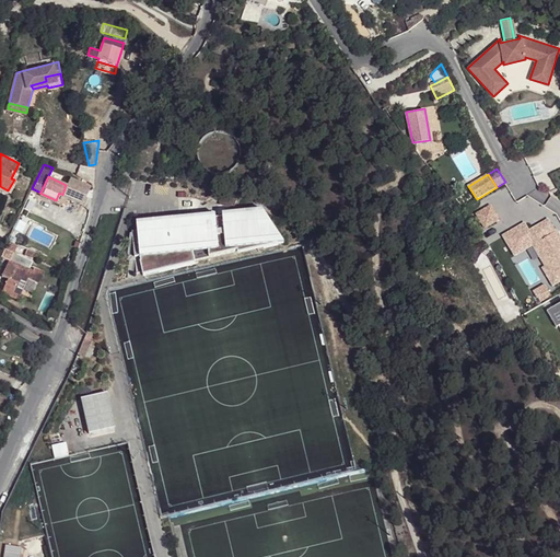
[(86,194),(90,185),(70,176),(66,185),(62,195),(63,195),(82,202),(86,194)]
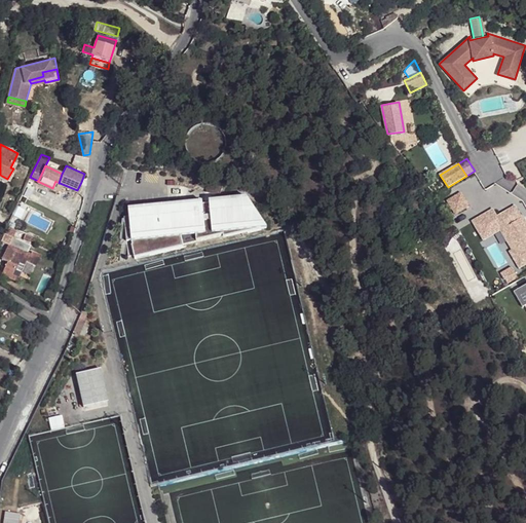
[(462,192),(449,200),(456,214),(471,206),(462,192)]
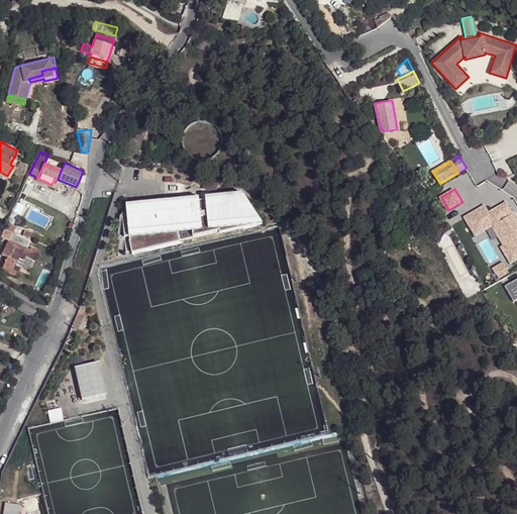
[(29,193),(22,190),(13,208),(19,212),(29,193)]
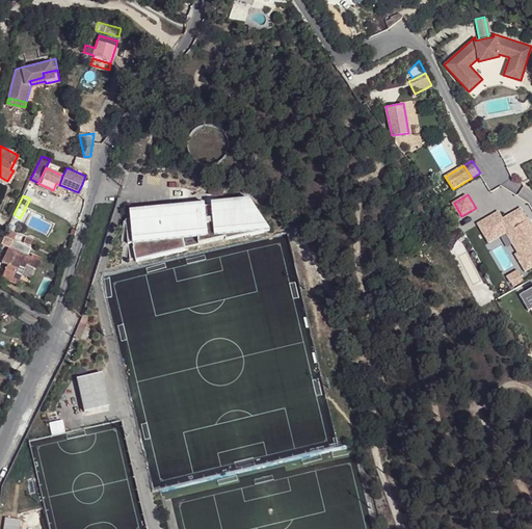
[(247,196),(127,208),(126,242),(132,241),(133,245),(131,246),(136,260),(186,248),(185,244),(224,235),(225,238),(268,228),(247,196)]
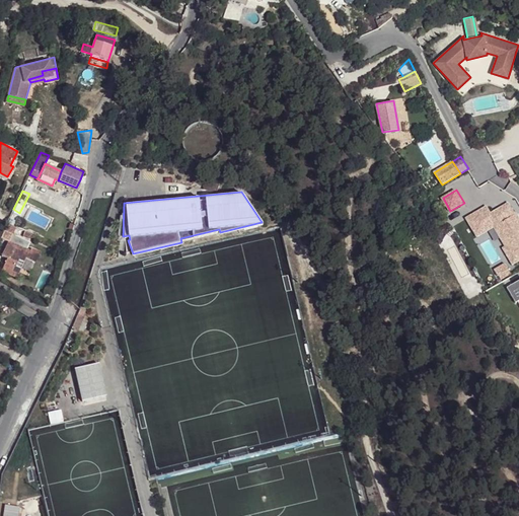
[(509,201),(495,209),(502,221),(516,213),(509,201)]
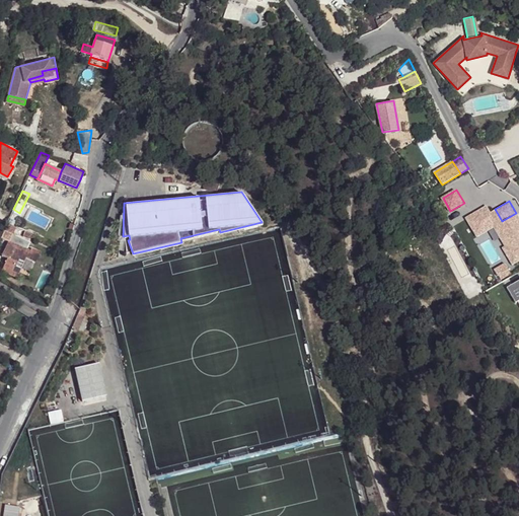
[(486,206),(468,216),(477,231),(488,225),(490,228),(496,224),(508,244),(510,243),(515,250),(510,253),(515,262),(518,259),(518,217),(516,213),(502,221),(495,209),(490,212),(486,206)]
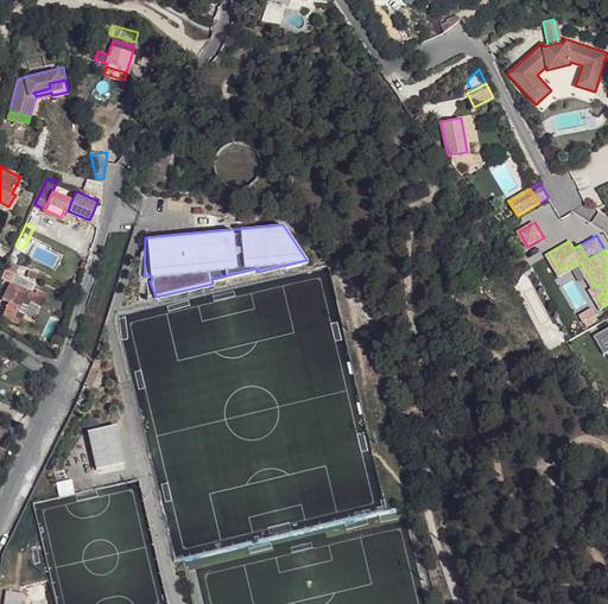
[(559,271),(549,253),(545,254),(558,277),(574,267),(571,264),(559,271)]
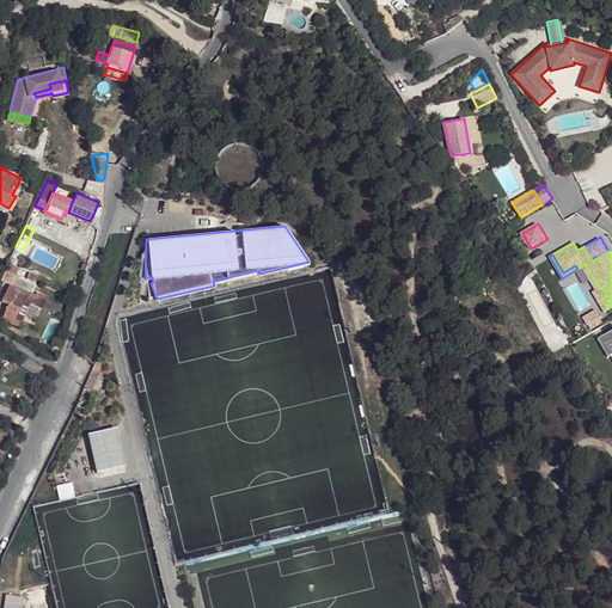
[(12,281),(20,262),(10,258),(0,276),(12,281)]
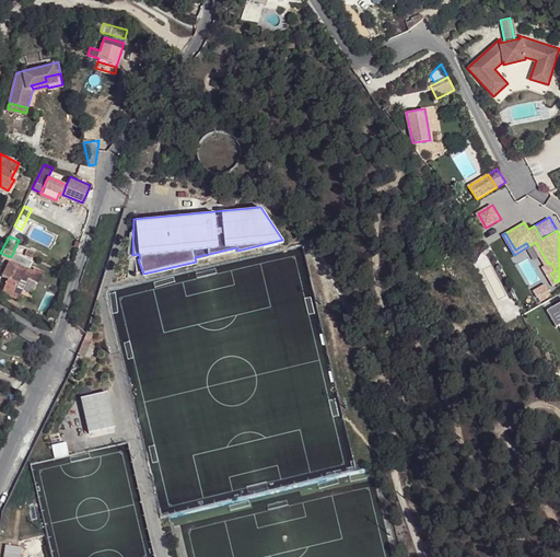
[(20,293),(12,289),(10,294),(19,299),(28,277),(38,281),(43,271),(11,257),(2,275),(8,277),(12,268),(28,276),(20,293)]
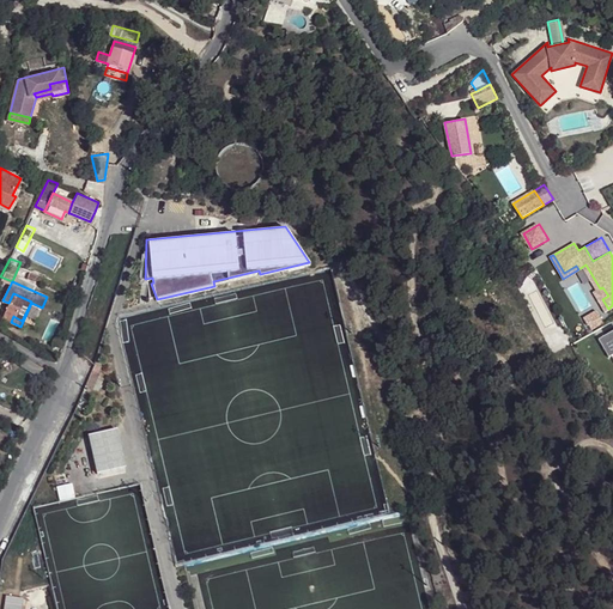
[(5,311),(13,316),(22,321),(31,302),(13,293),(8,303),(5,311)]
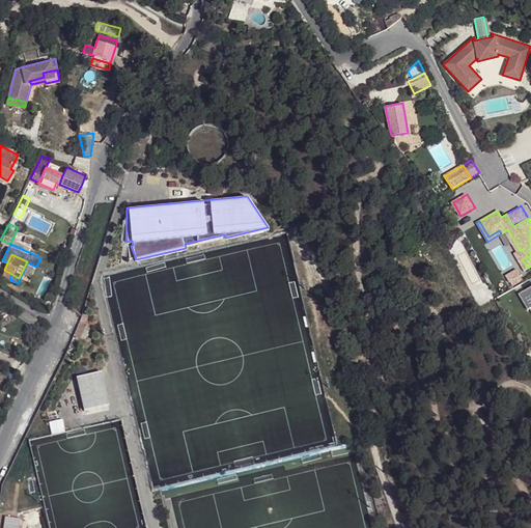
[(9,279),(11,274),(4,270),(1,275),(9,279)]
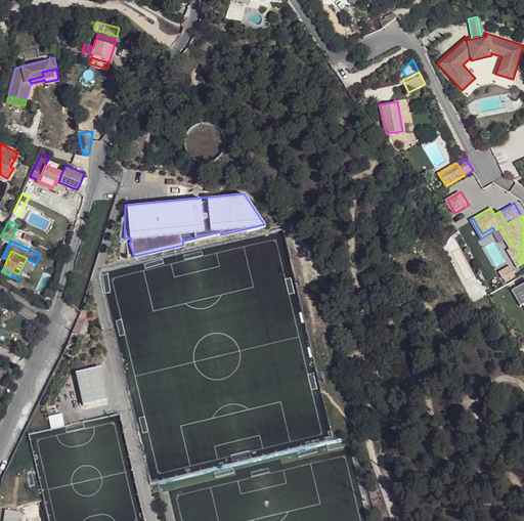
[(523,280),(512,289),(520,304),(523,301),(523,280)]
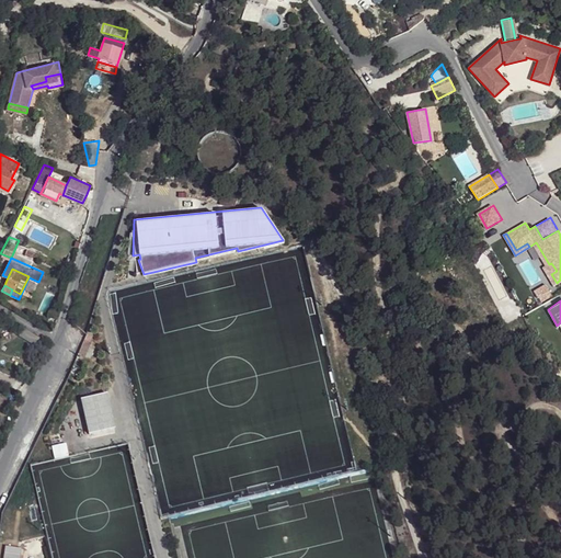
[(16,319),(11,316),(8,321),(13,325),(16,319)]
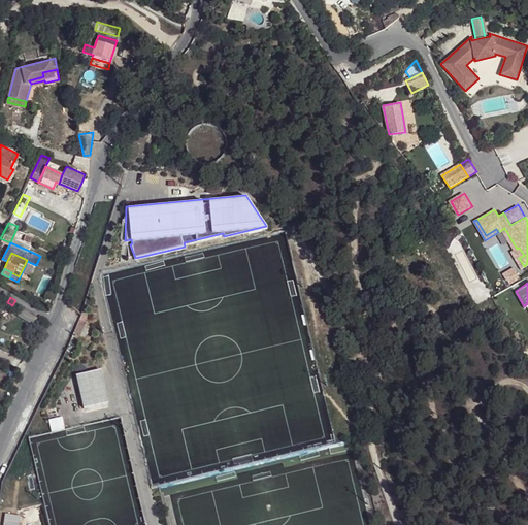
[(75,371),(84,405),(108,399),(100,366),(75,371)]
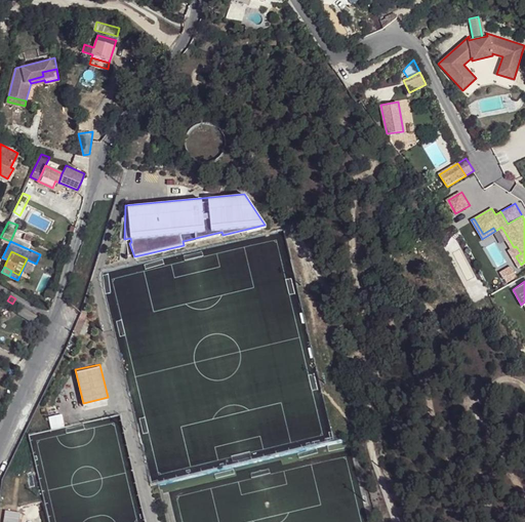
[(15,383),(19,374),(13,371),(9,379),(15,383)]
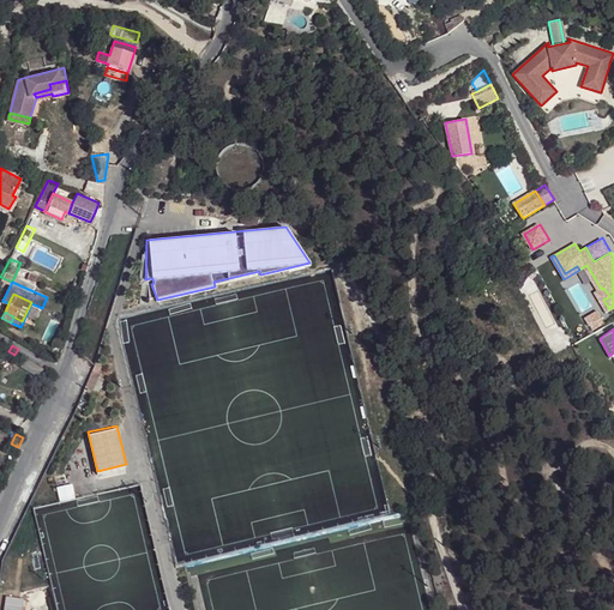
[(6,592),(1,609),(20,609),(24,596),(6,592)]
